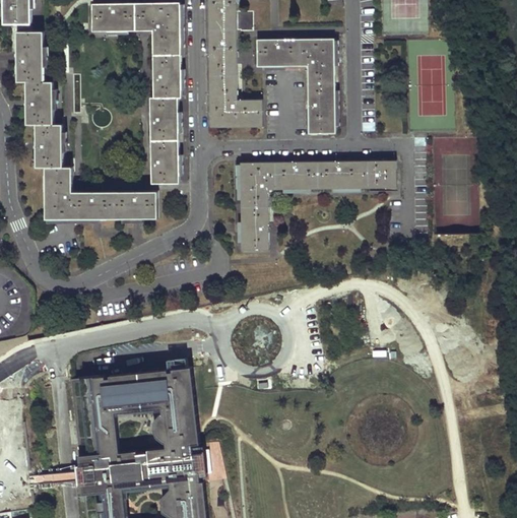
[(29,0),(1,0),(2,24),(30,23),(29,0)]
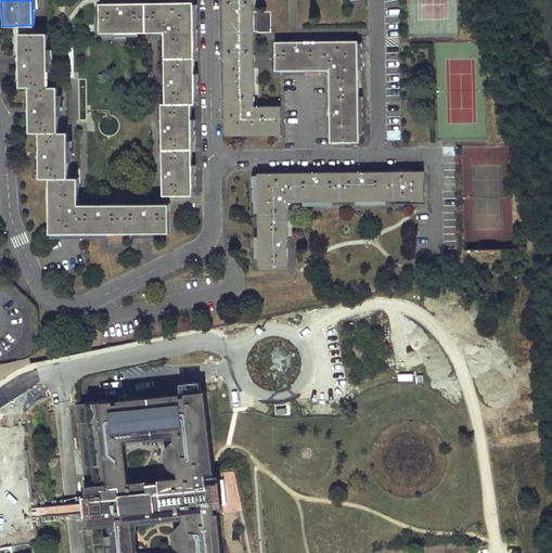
[(248,0),(220,0),(222,136),(278,134),(278,105),(249,105),(248,0)]
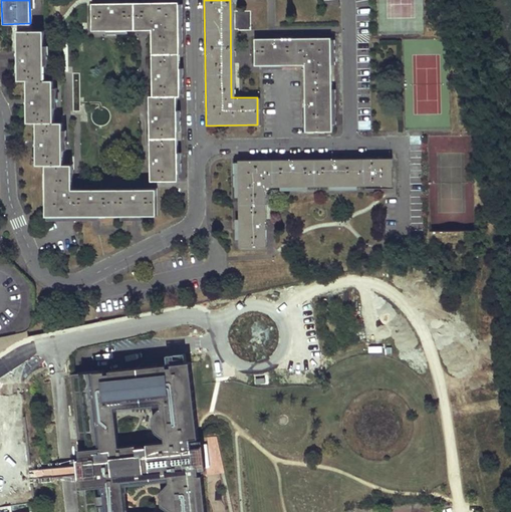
[(176,2),(89,3),(90,30),(150,29),(151,96),(147,96),(148,181),(175,181),(173,95),(177,95),(176,2)]
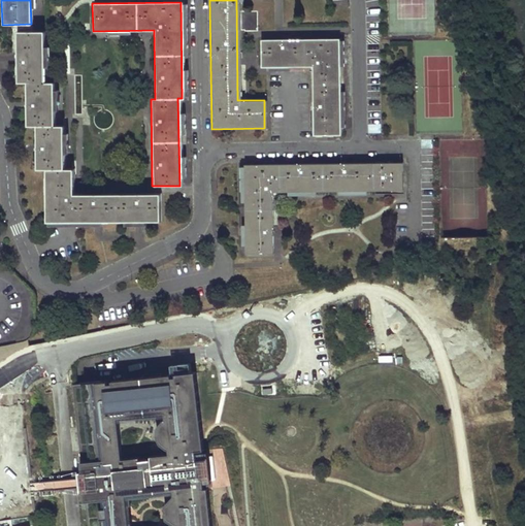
[(42,32),(14,32),(15,84),(25,84),(26,127),(34,127),(34,170),(43,170),(43,222),(158,221),(157,193),(72,194),(71,170),(62,170),(62,126),(53,126),(52,83),(43,83),(42,32)]
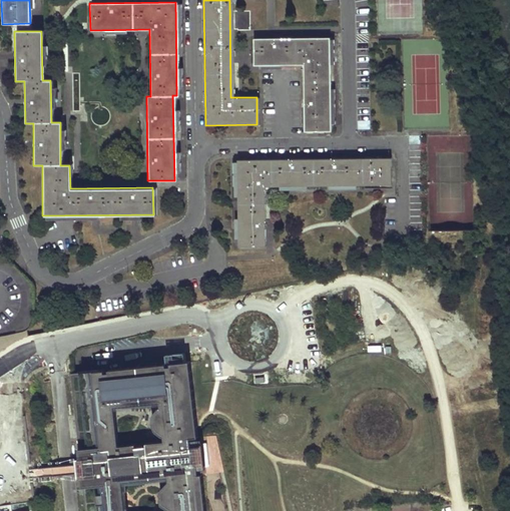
[(327,37),(250,39),(251,65),(301,64),(302,131),(328,130),(327,37)]
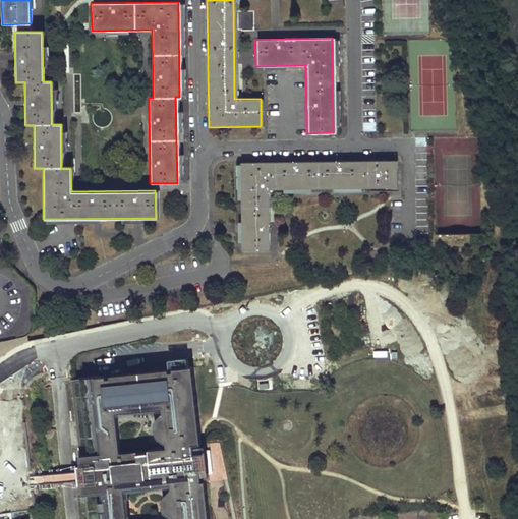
[(472,101),(461,101),(461,117),(472,117),(472,101)]
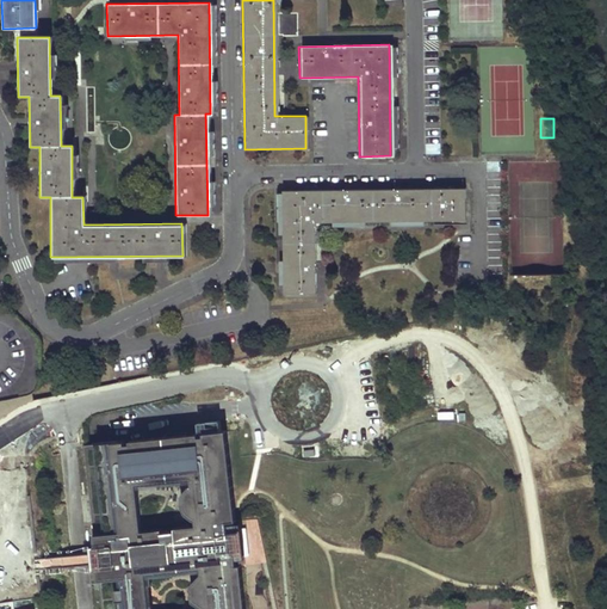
[(553,137),(540,137),(540,151),(553,151),(553,137)]
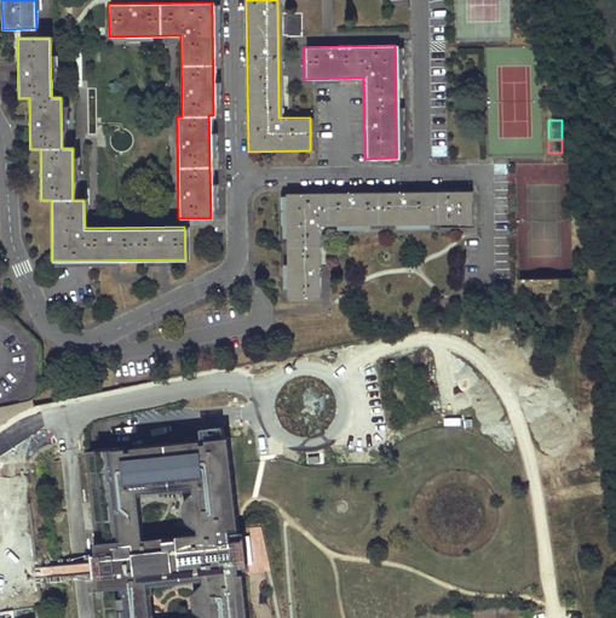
[(468,192),(283,195),(285,298),(316,298),(316,225),(468,223),(468,192)]
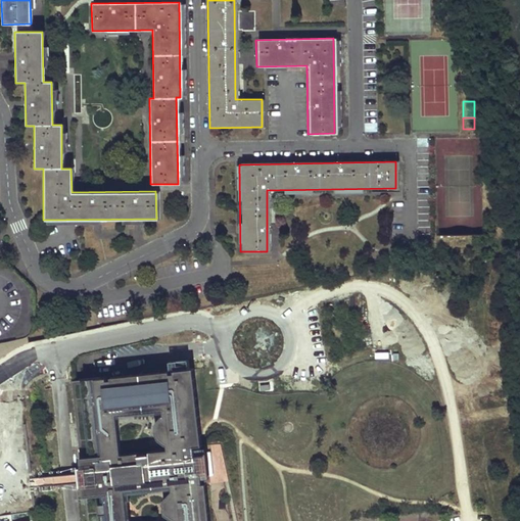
[(82,496),(106,494),(108,520),(210,520),(203,447),(200,422),(193,368),(94,379),(101,456),(77,459),(80,477),(82,496)]
